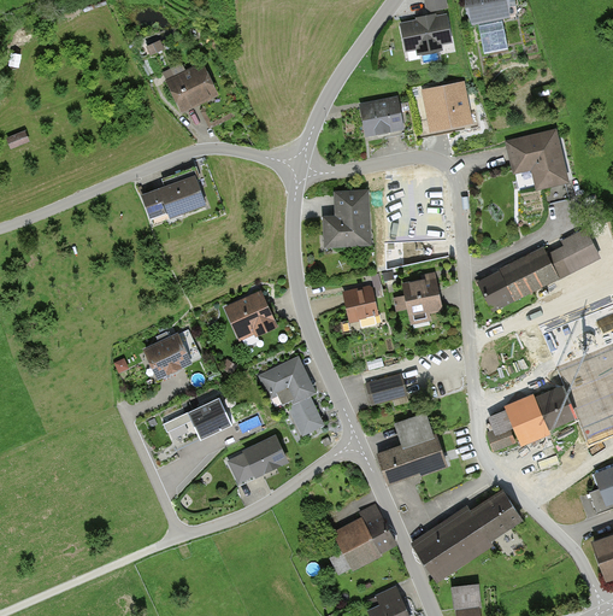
[(422,0),(425,10),(443,6),(441,0),(422,0)]
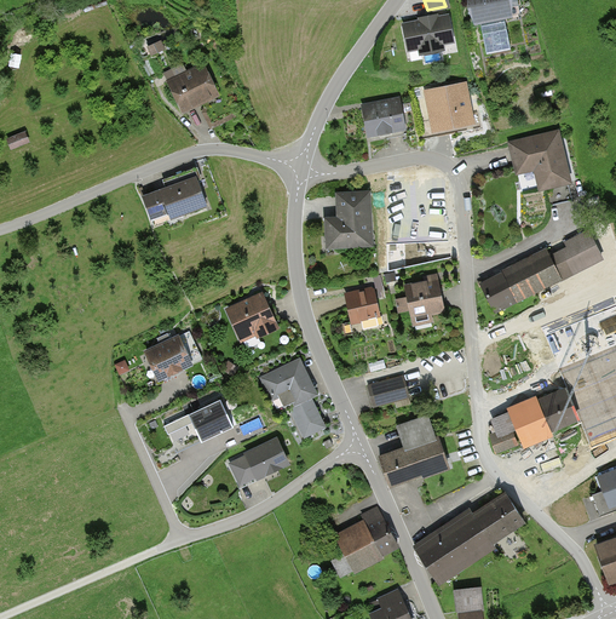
[(467,0),(468,6),(465,12),(477,21),(484,53),(507,49),(500,15),(507,13),(506,6),(516,5),(514,0),(467,0)]
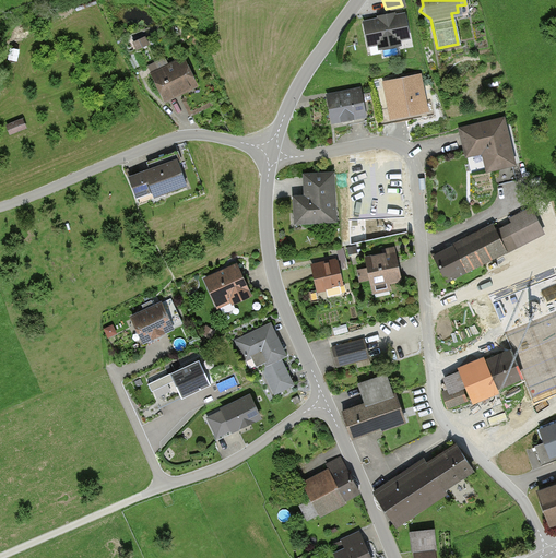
[(378,19),(362,22),(366,44),(377,42),(378,47),(397,44),(395,38),(405,36),(401,14),(391,16),(390,13),(377,16),(378,19)]
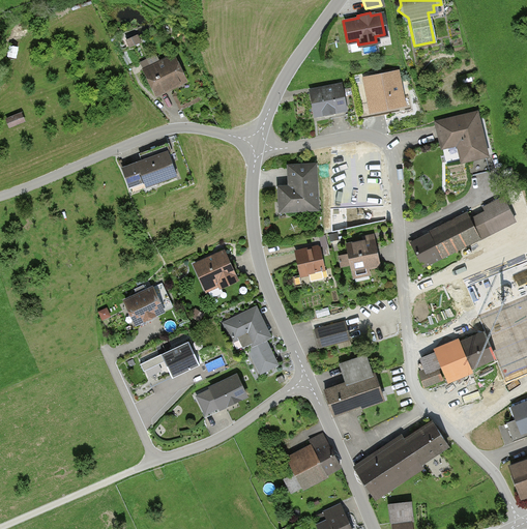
[(155,97),(187,83),(174,55),(142,70),(155,97)]
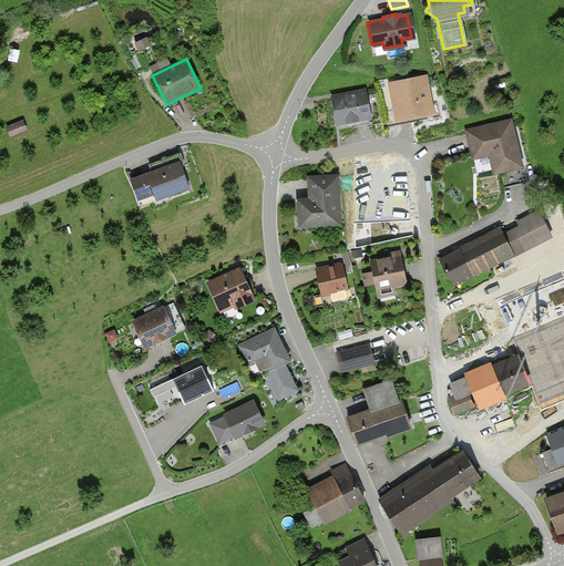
[(426,74),(387,82),(396,122),(434,113),(426,74)]
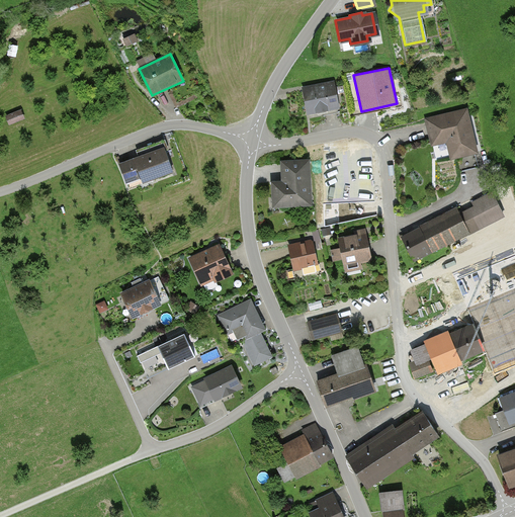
[(333,81),(302,87),(307,114),(339,108),(333,81)]
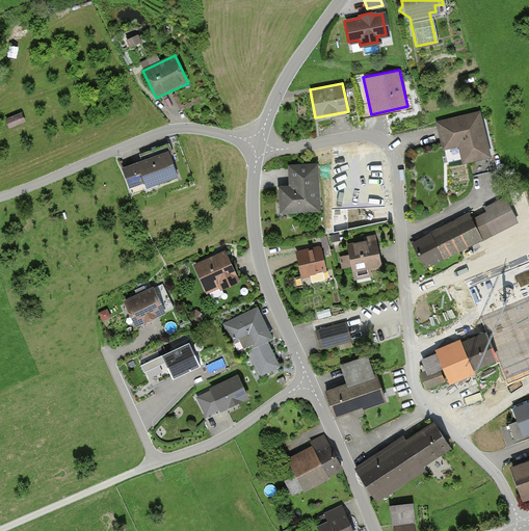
[(18,105),(16,98),(2,102),(4,109),(18,105)]
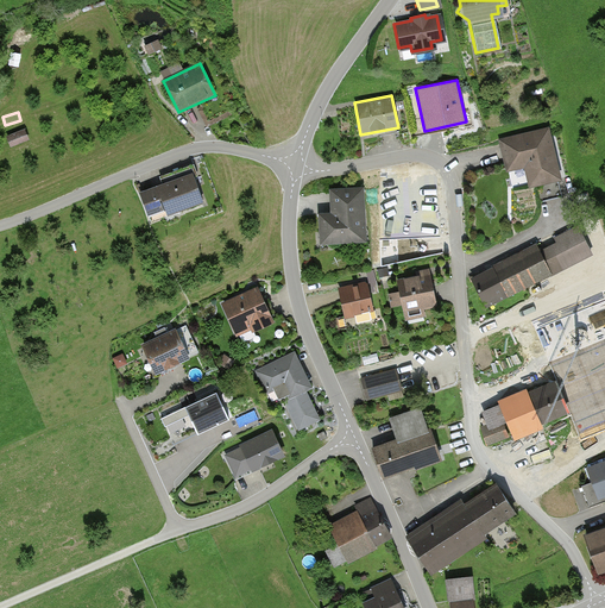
[(548,127),(498,139),(506,171),(523,167),(528,188),(561,180),(548,127)]
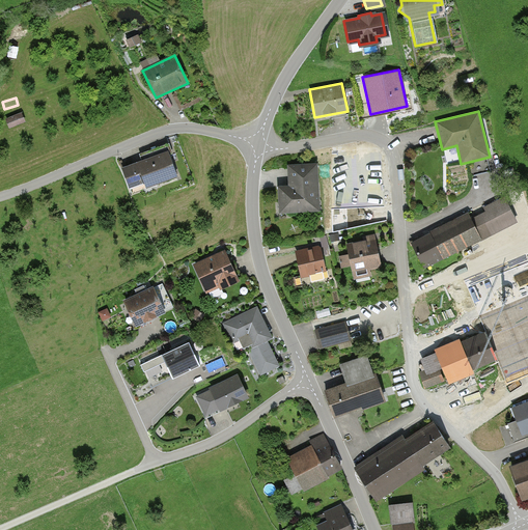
[(7,126),(23,120),(20,112),(4,118),(7,126)]
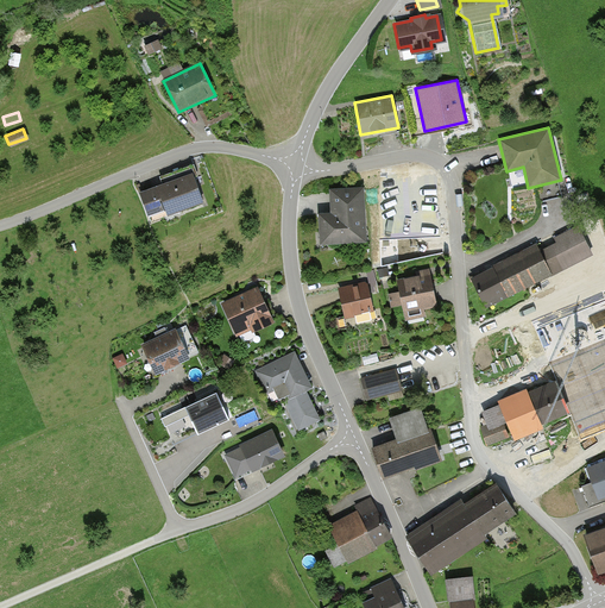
[(202,204),(191,174),(139,192),(147,214),(163,208),(166,217),(202,204)]
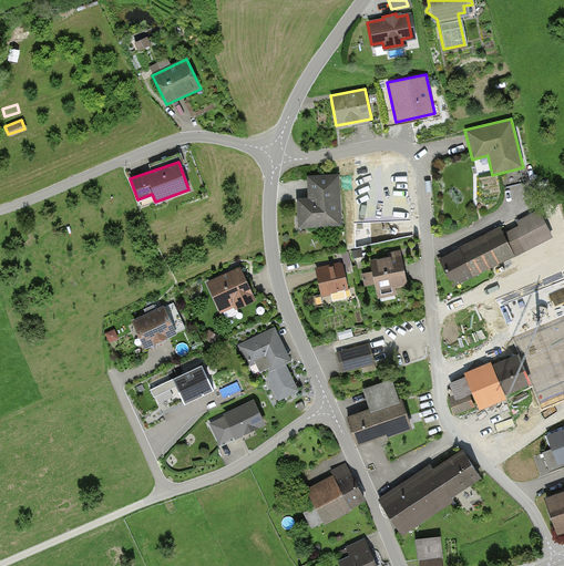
[(297,227),(340,225),(339,175),(307,176),(307,189),(296,189),(297,227)]
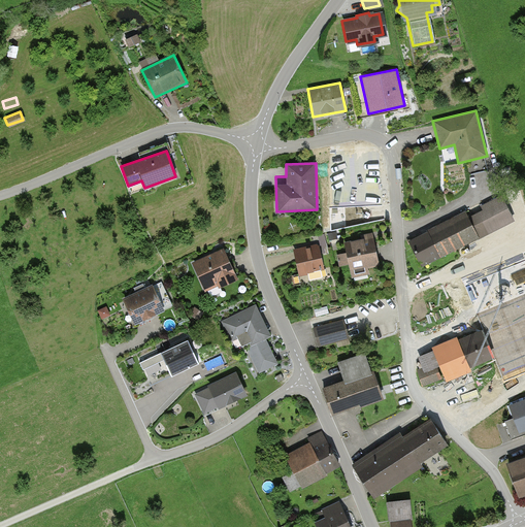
[(464,210),(407,240),(423,269),(514,220),(500,195),(479,207),(481,210),(468,217),(464,210)]
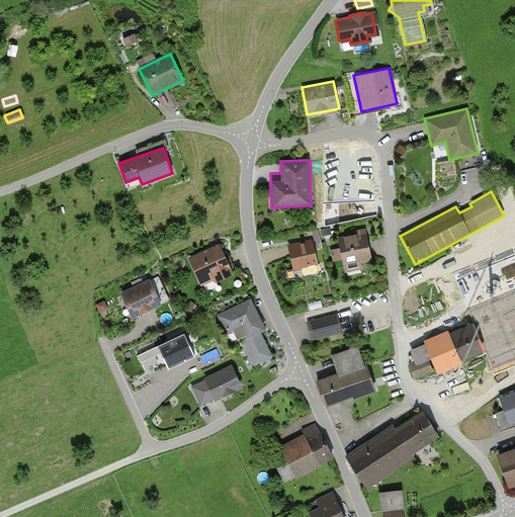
[(357,234),(337,238),(339,247),(330,249),(333,261),(342,260),(345,277),(363,273),(361,263),(371,261),(364,228),(356,230),(357,234)]
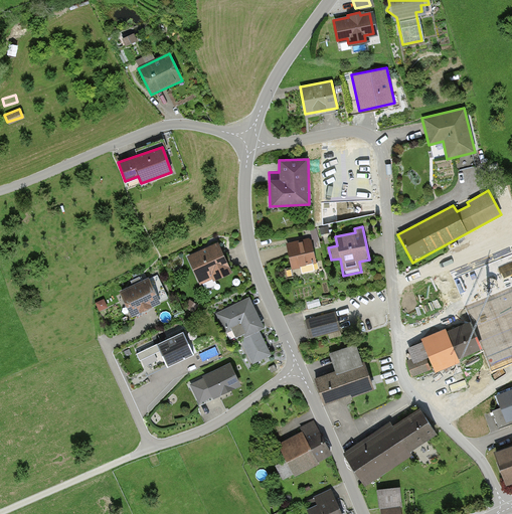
[(311,237),(286,242),(292,269),(316,264),(311,237)]
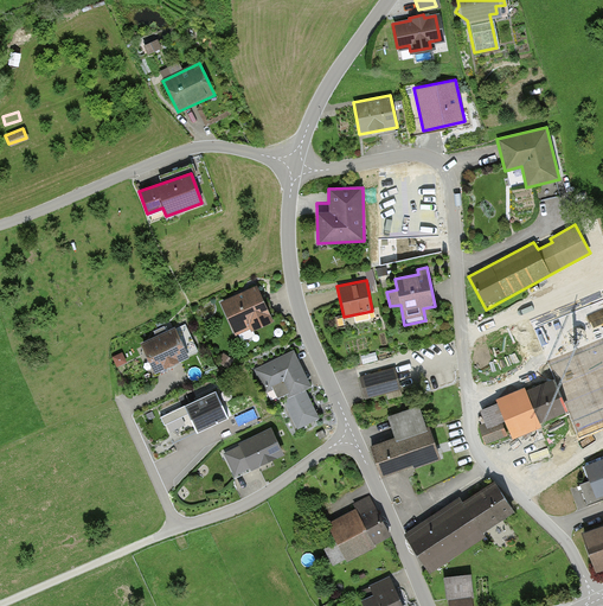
[(271,321),(256,286),(219,301),(233,333),(249,326),(251,331),(271,321)]
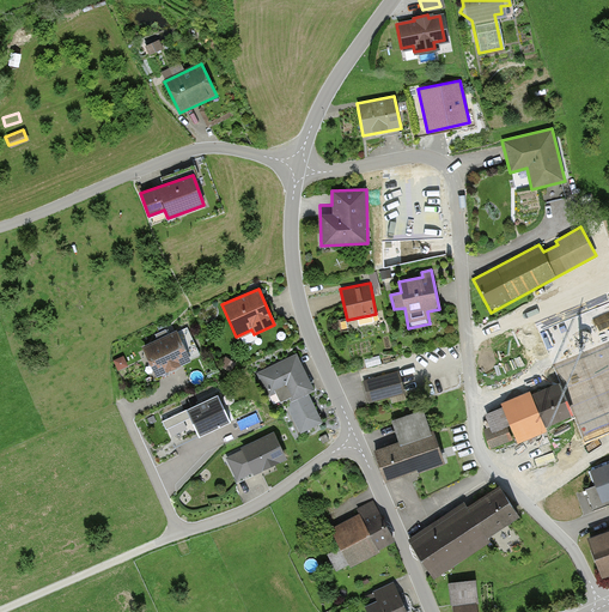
[(608,303),(539,332),(583,441),(608,430),(608,303)]
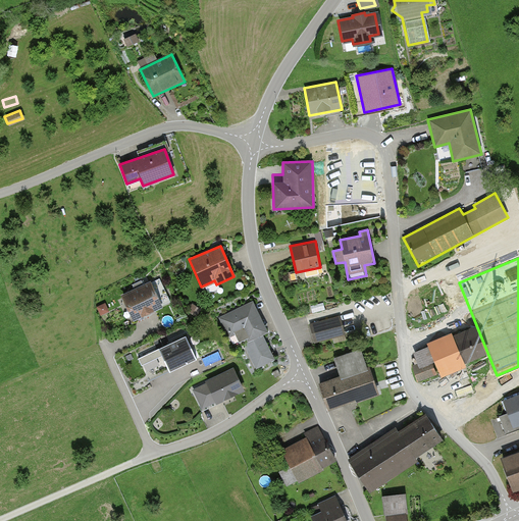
[(162,305),(150,281),(120,297),(133,320),(162,305)]
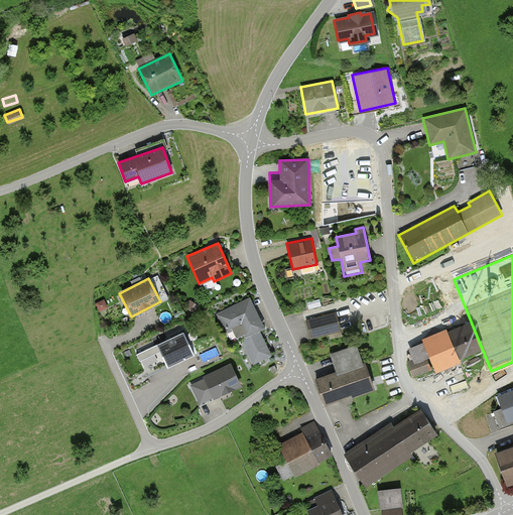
[(265,327),(249,296),(216,314),(226,333),(230,330),(236,341),(239,340),(252,365),(271,355),(258,331),(265,327)]
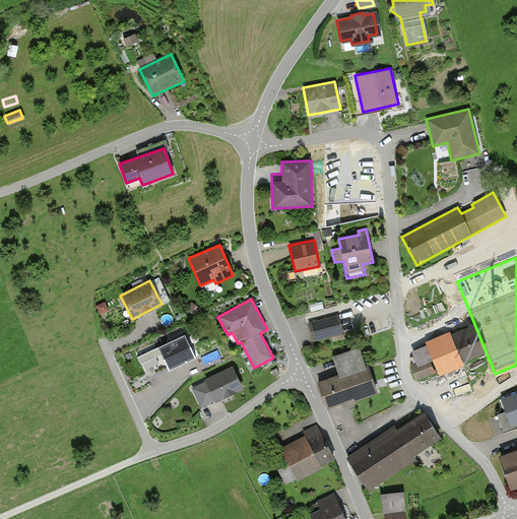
[(342,333),(337,313),(307,322),(312,342),(342,333)]
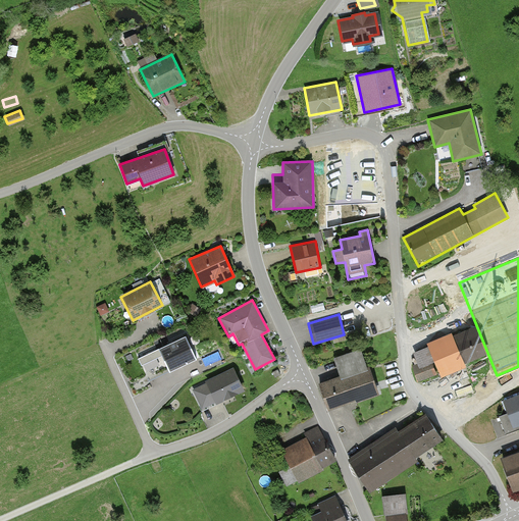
[(463,364),(485,354),(473,326),(452,335),(450,332),(425,343),(426,347),(413,353),(419,368),(433,362),(440,379),(465,369),(463,364)]
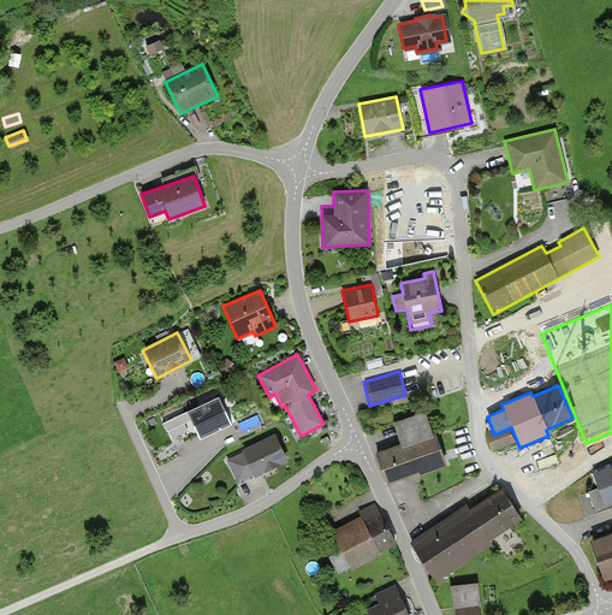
[(229,423),(215,395),(160,421),(172,445),(196,435),(197,437),(229,423)]
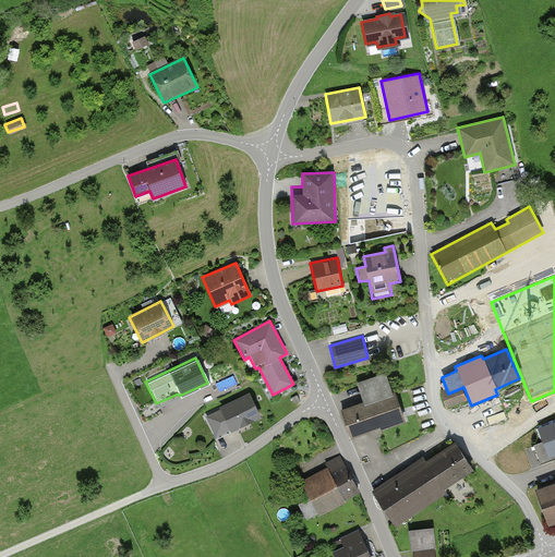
[(341,409),(350,438),(405,421),(396,390),(391,391),(386,373),(356,382),(362,402),(341,409)]
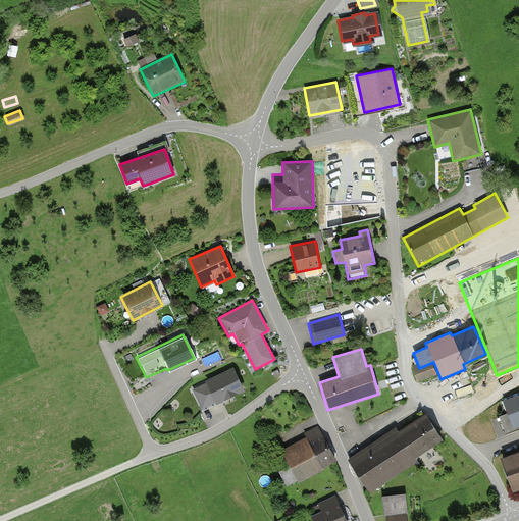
[(229,368),(190,389),(201,412),(242,391),(229,368)]
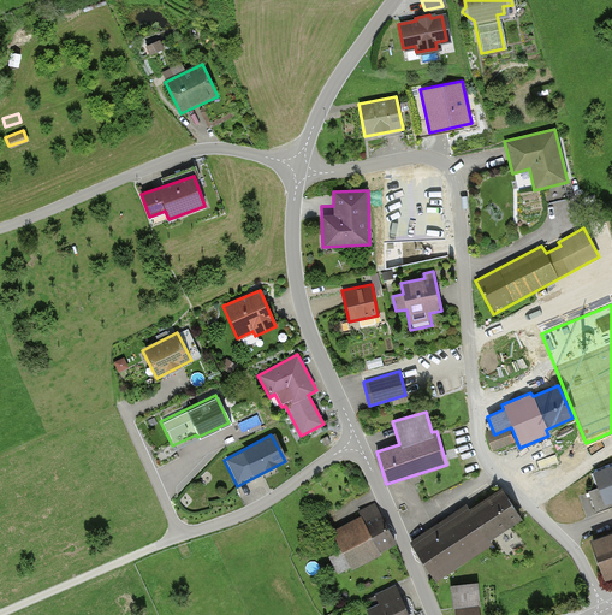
[(611,465),(590,473),(602,506),(611,502),(611,465)]
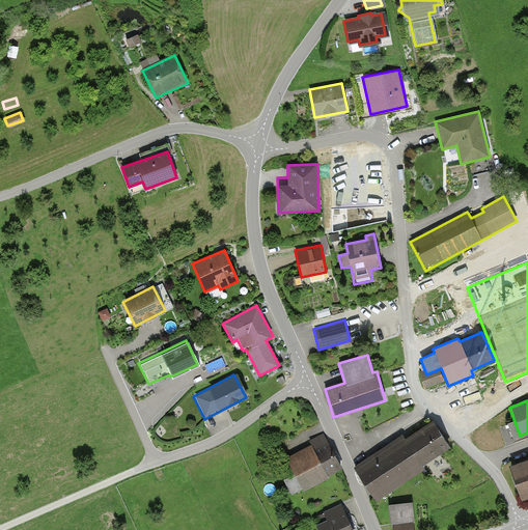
[(401,434),(354,467),(378,501),(424,469),(421,466),(450,445),(433,420),(406,439),(401,434)]
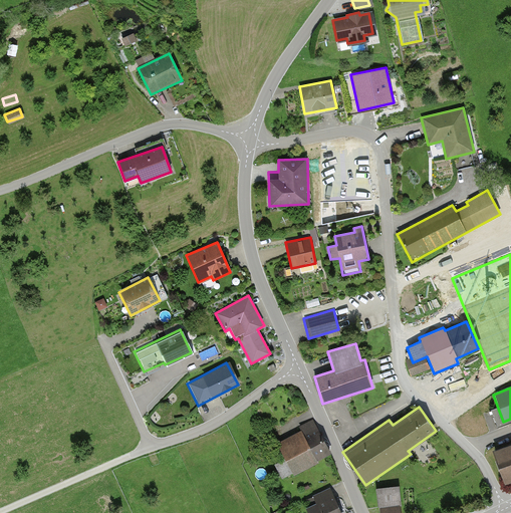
[(277,445),(292,473),(330,453),(312,419),(298,427),(301,432),(277,445)]
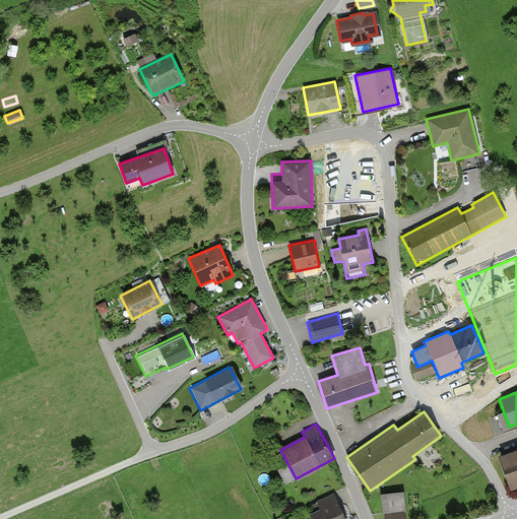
[(516,448),(499,456),(511,490),(516,488),(516,448)]
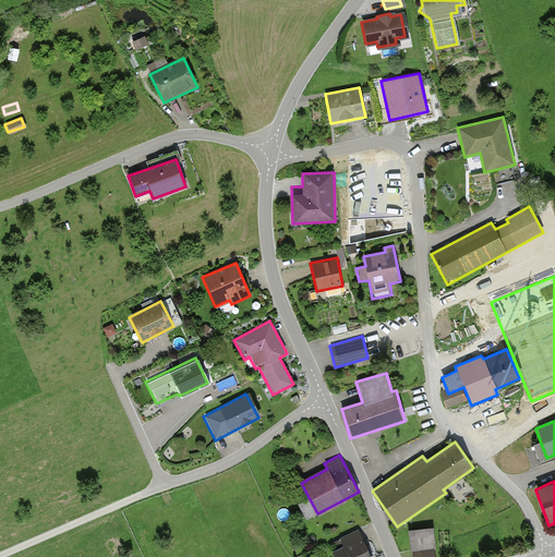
[(303,519),(314,515),(309,498),(298,501),(303,519)]
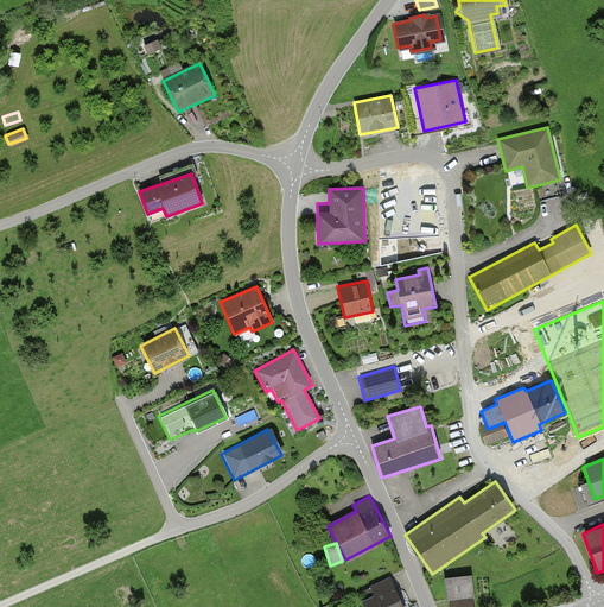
[(485,596),(483,573),(432,579),(434,601),(447,600),(447,606),(472,606),(472,598),(485,596)]
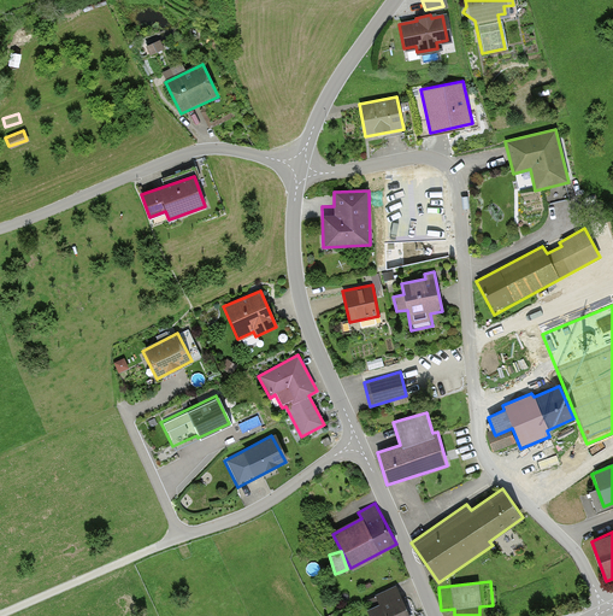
[(408,615),(395,584),(375,593),(379,604),(369,609),(371,615),(408,615)]
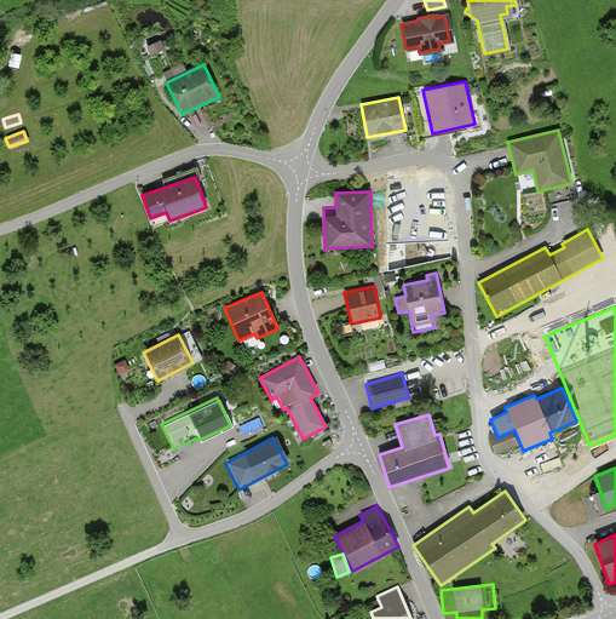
All buildings are outlined.
